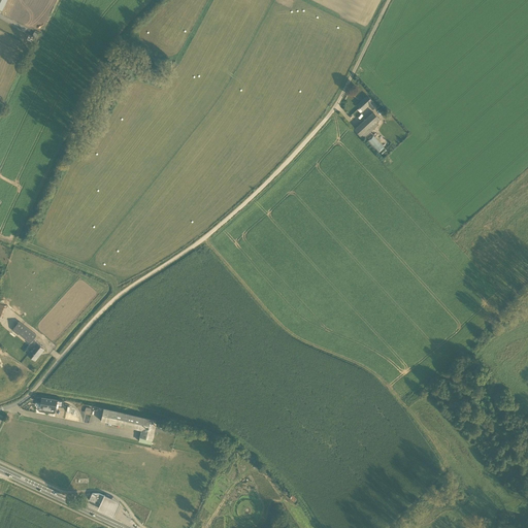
[(39,31),(52,0),(15,0),(8,19),(39,31)]
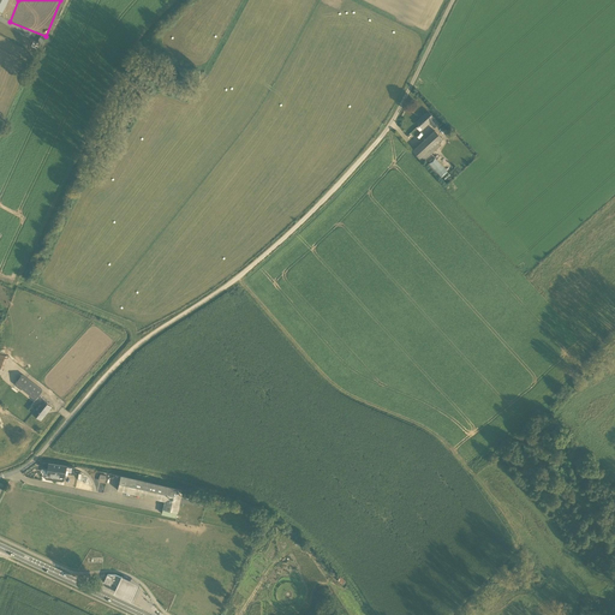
[(439,124),(431,115),(428,111),(416,121),(422,130),(429,123),(434,129),(439,124)]
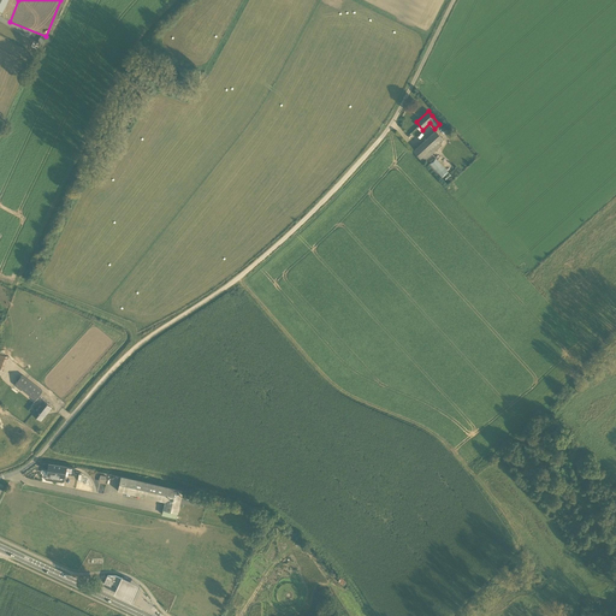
[(422,163),(442,146),(438,143),(443,140),(436,131),(413,150),(422,163)]
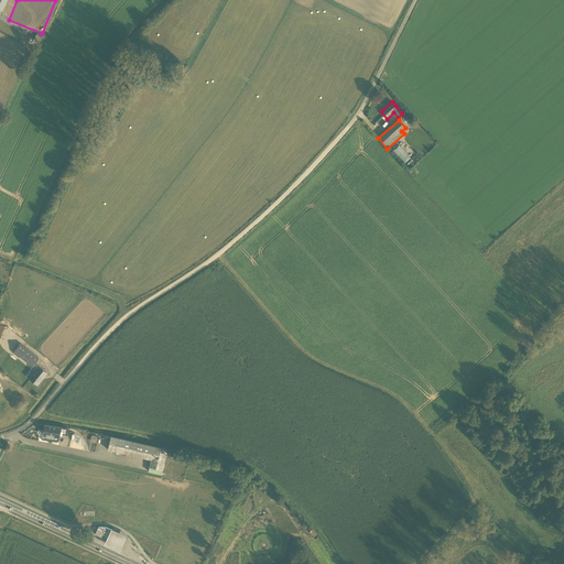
[(399,145),(392,150),(404,163),(410,158),(399,145)]
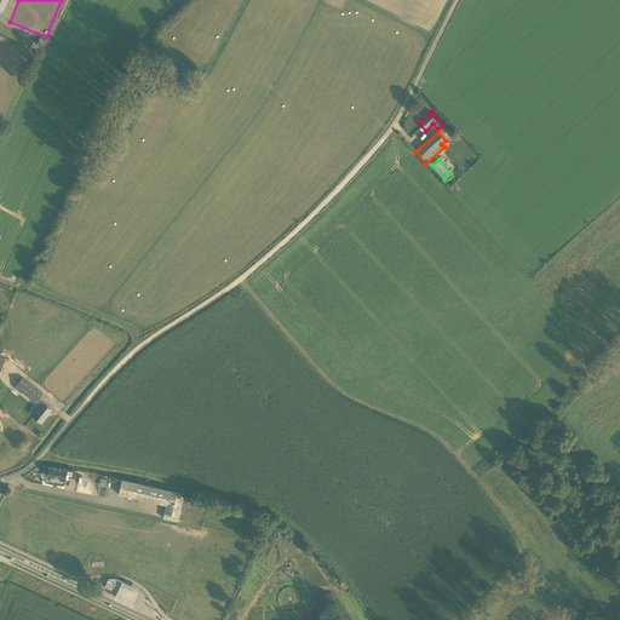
[(42,394),(23,377),(15,386),(22,392),(23,391),(35,402),(34,403),(39,408),(33,415),(41,423),(52,411),(39,400),(42,394)]
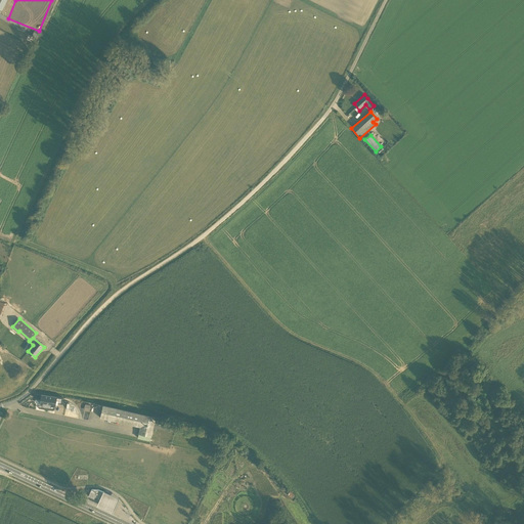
[(42,395),(41,398),(35,397),(34,403),(43,404),(43,406),(50,407),(50,405),(55,406),(57,397),(42,395)]
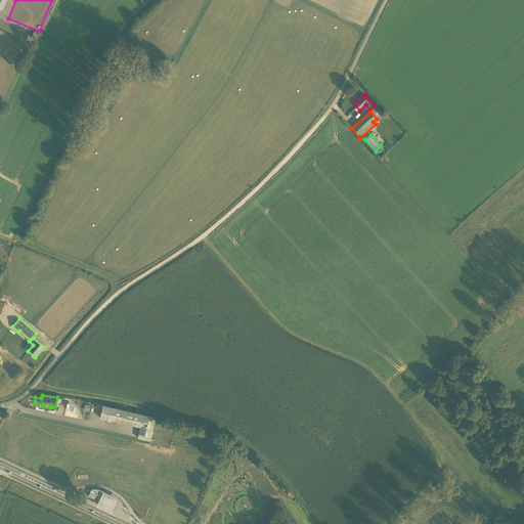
[(156,418),(128,411),(103,405),(100,418),(140,427),(139,434),(151,436),(154,426),(170,430),(172,424),(156,420),(156,418)]
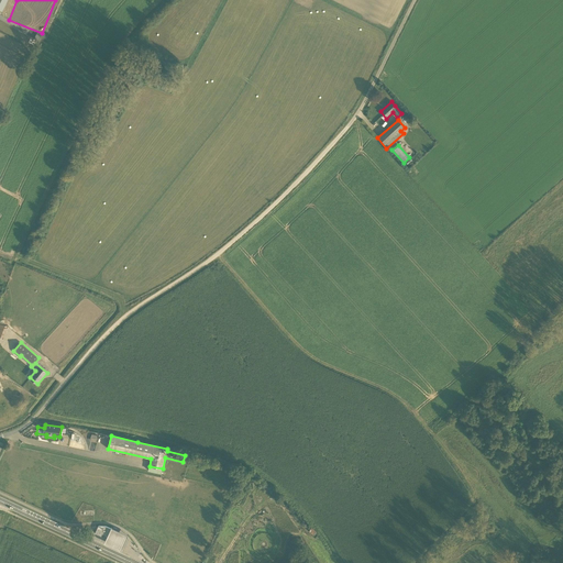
[(263,484),(258,489),(267,497),(273,492),(263,484)]
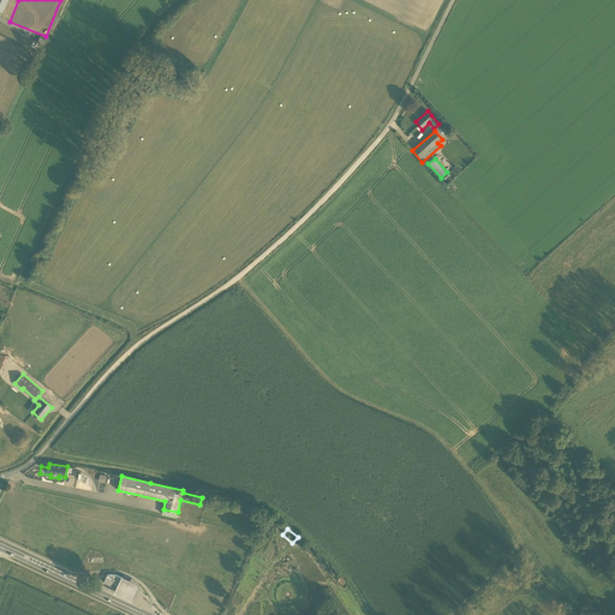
[(119,586),(123,578),(120,577),(115,574),(108,574),(103,583),(111,585),(112,583),(117,585),(119,586)]
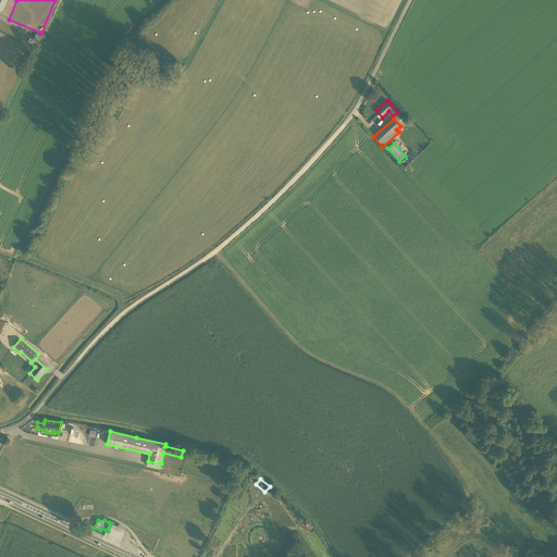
[(108,531),(106,530),(102,537),(120,545),(126,530),(110,522),(109,522),(111,523),(108,531)]
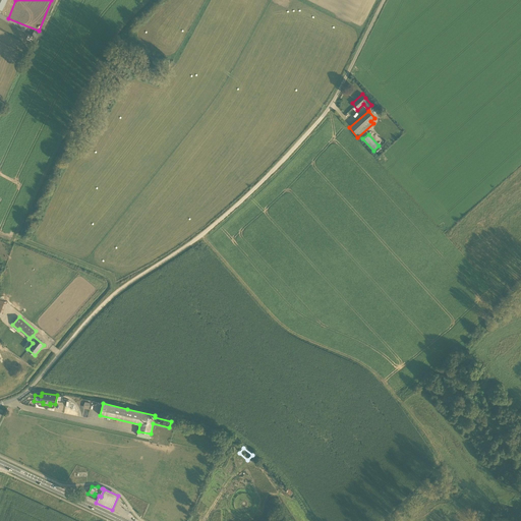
[(284,494),(289,498),(293,494),(289,488),(284,494)]
